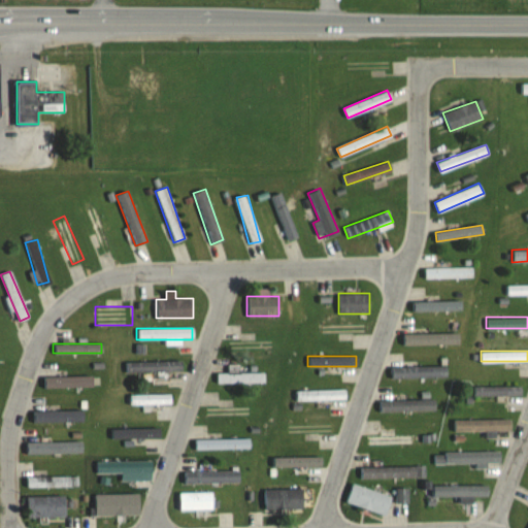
[(217,384),(264,384),(264,372),(239,372),(239,364),(229,364),(229,373),(217,373),(217,384)]
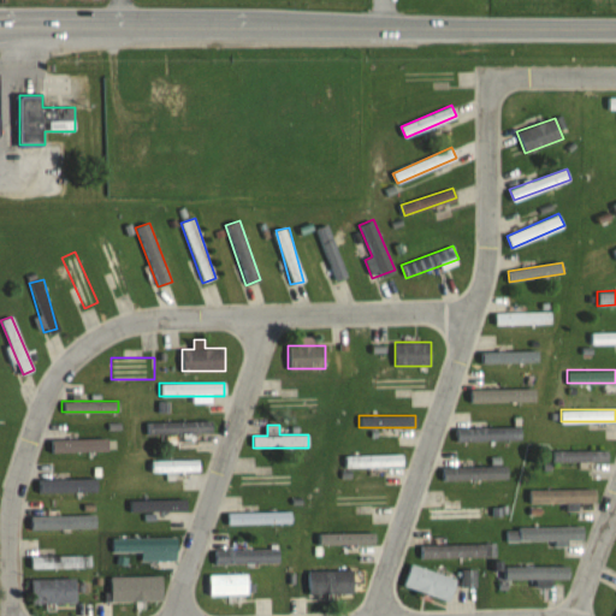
[(521,426),(456,426),(456,440),(521,440),(521,426)]
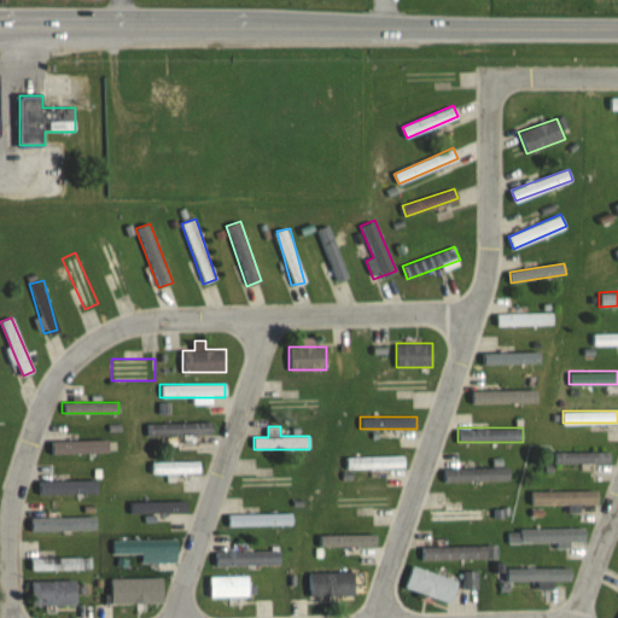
[(52,441),(52,453),(108,453),(108,441),(52,441)]
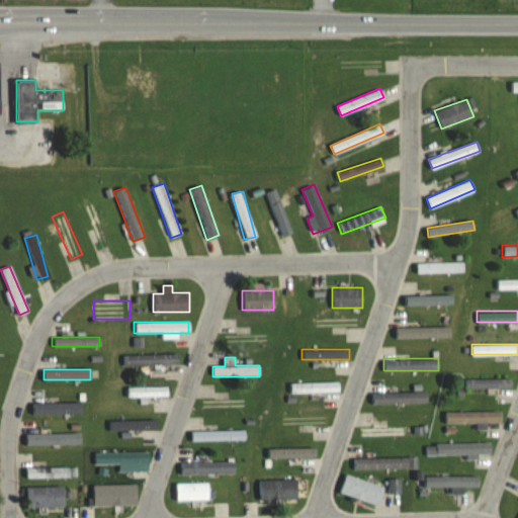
[(463,377),(463,386),(511,386),(511,377),(463,377)]
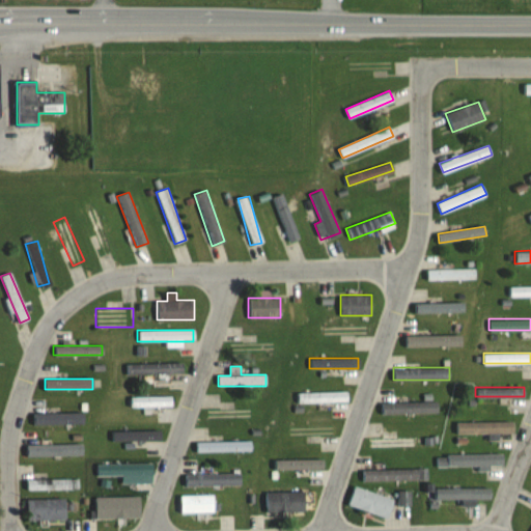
[(347,392),(297,392),(297,401),(347,401),(347,392)]
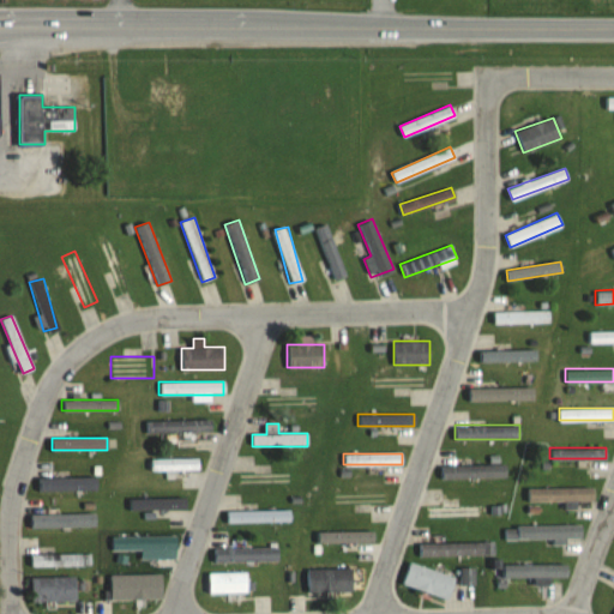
[(150,458),(150,469),(198,470),(198,458),(150,458)]
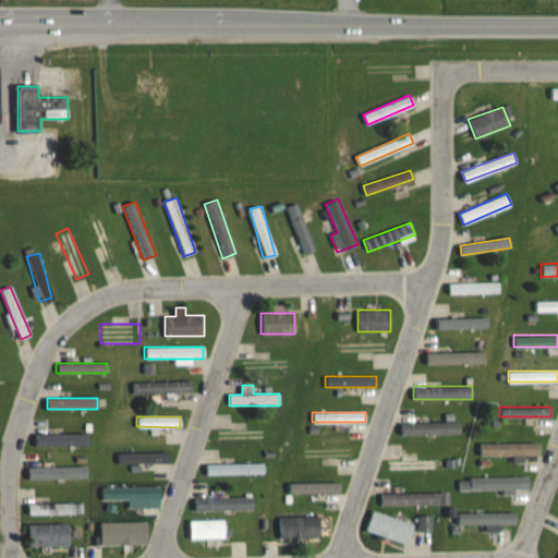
[(460,434),(460,422),(400,422),(400,434),(460,434)]
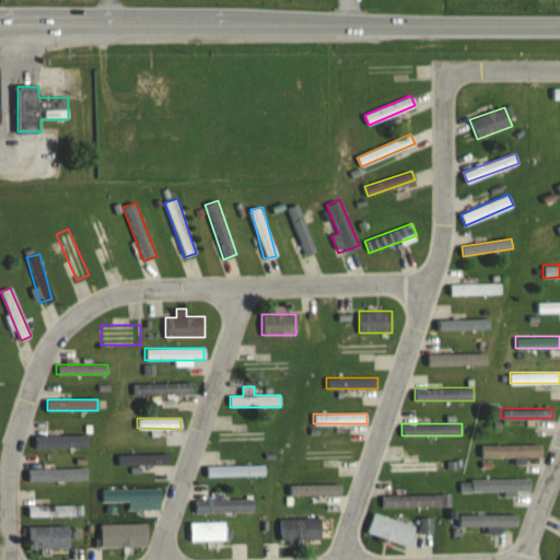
[(217,431),(217,442),(268,442),(268,431),(217,431)]
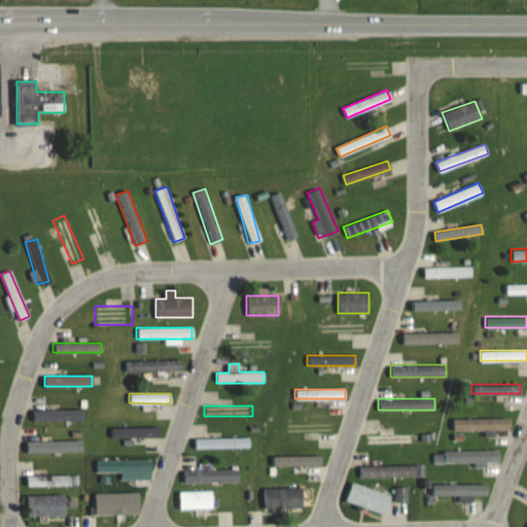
[(508,418),(453,418),(453,429),(508,429),(508,418)]
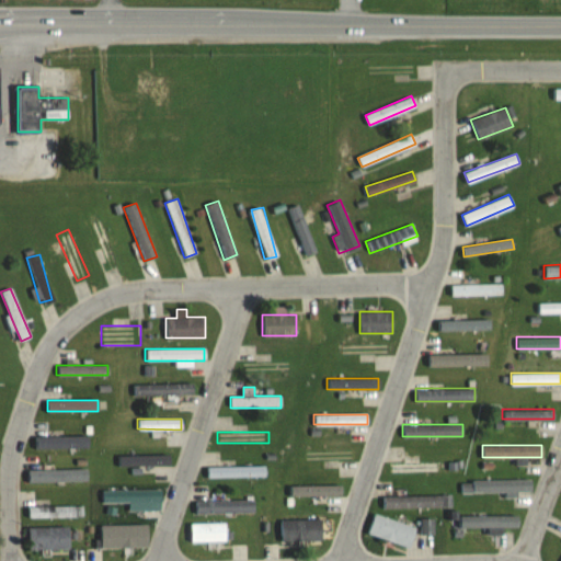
[(170,467),(170,455),(125,455),(125,467),(170,467)]
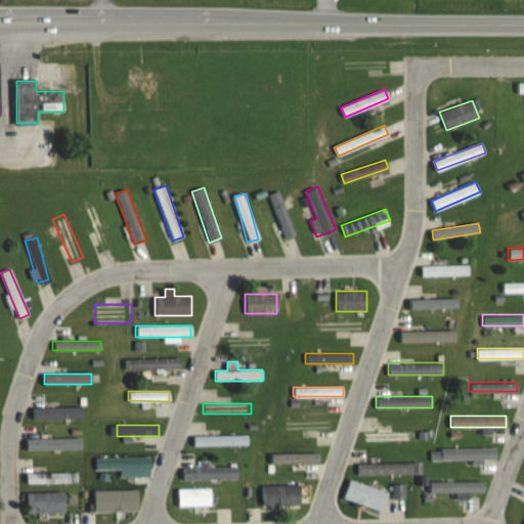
[(364,440),(420,440),(420,430),(364,430),(364,440)]
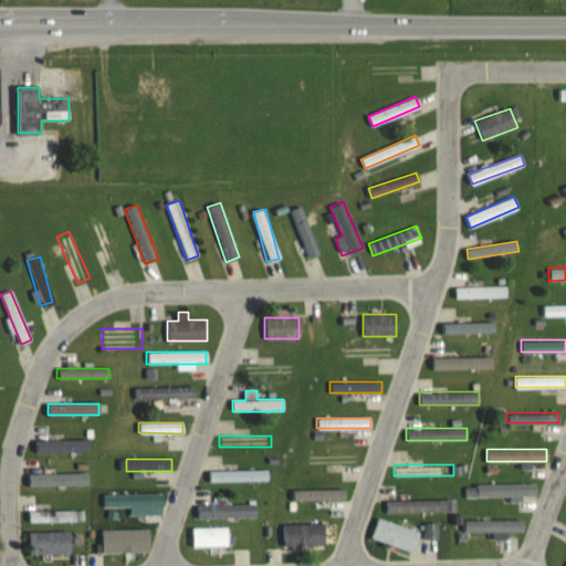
[(208,481),(268,481),(268,470),(208,470),(208,481)]
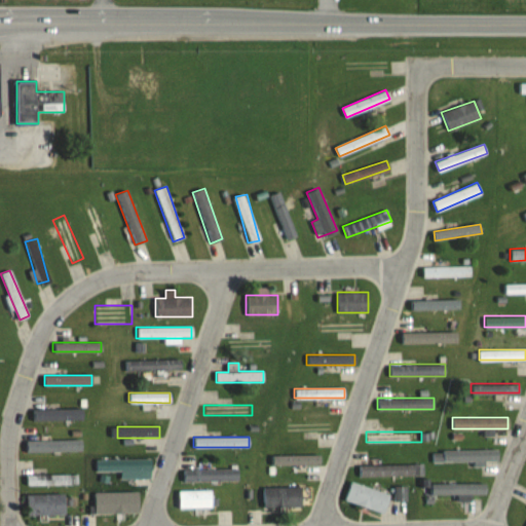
[(81,440),(26,440),(26,452),(81,452),(81,440)]
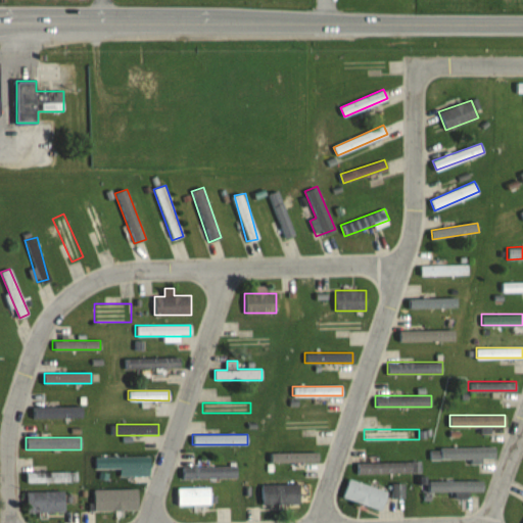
[(429,460),(495,461),(495,447),(429,446),(429,460)]
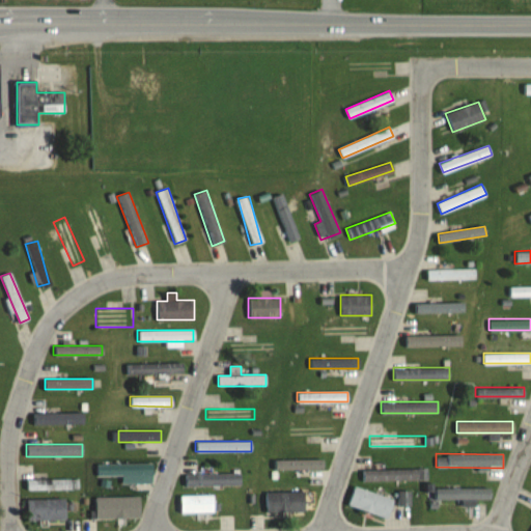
[(270,459),(270,470),(326,470),(326,459),(270,459)]
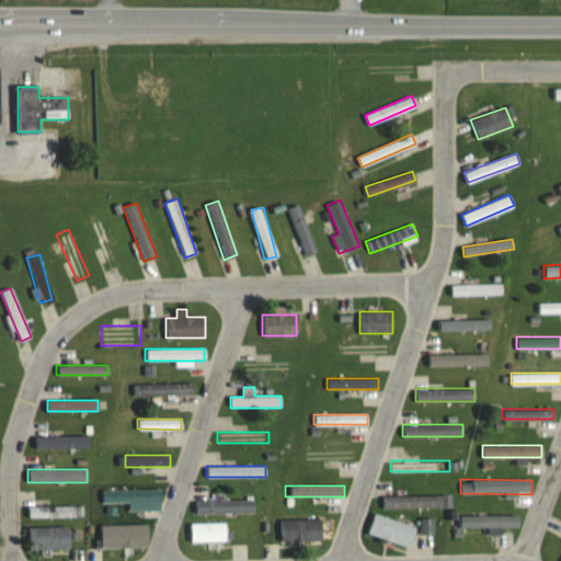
[(128,502),(128,510),(161,510),(161,490),(102,490),(102,502),(128,502)]
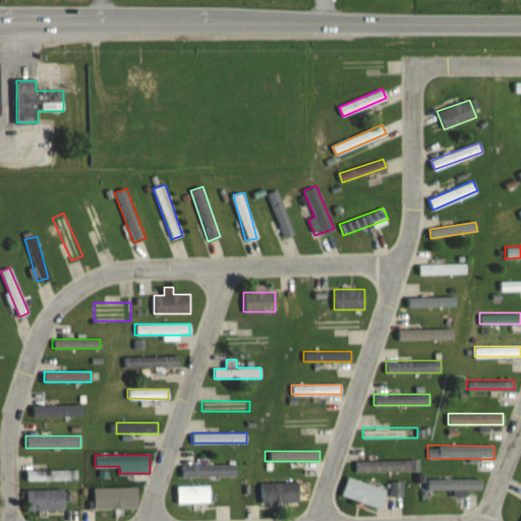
[(355,471),(418,471),(418,460),(355,460),(355,471)]
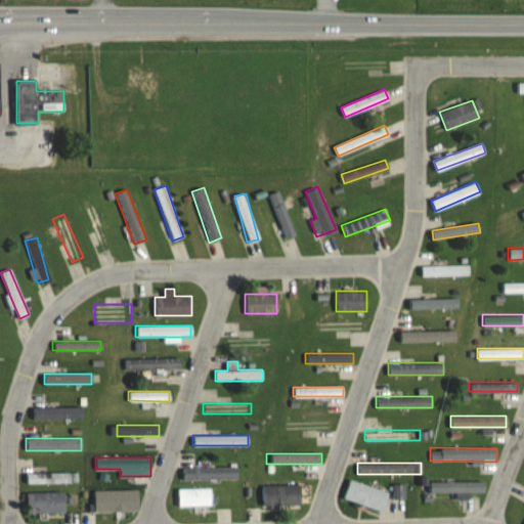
[(182,478),(237,478),(237,467),(182,467),(182,478)]
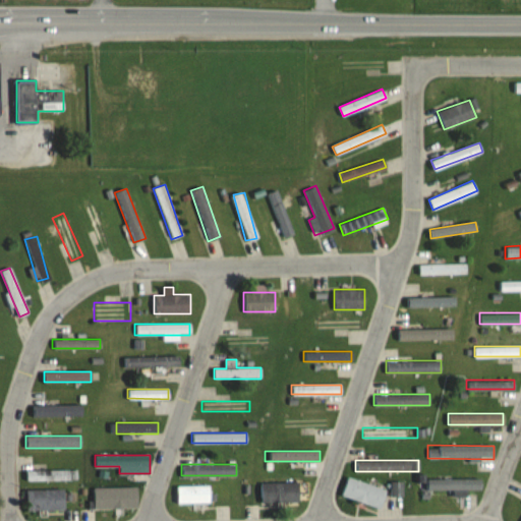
[(75,470),(26,470),(26,480),(75,480),(75,470)]
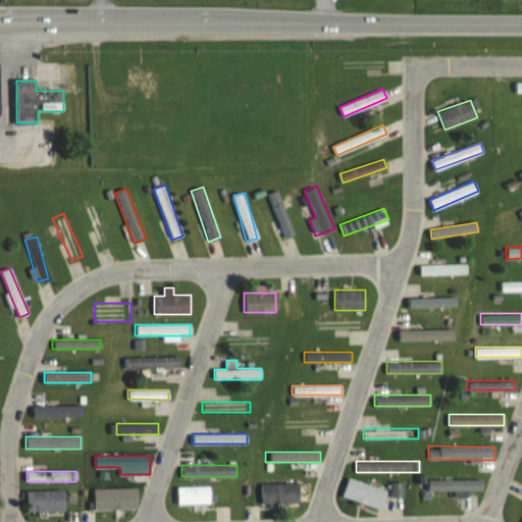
[(386,491),(348,476),(341,496),(379,509),(386,491)]
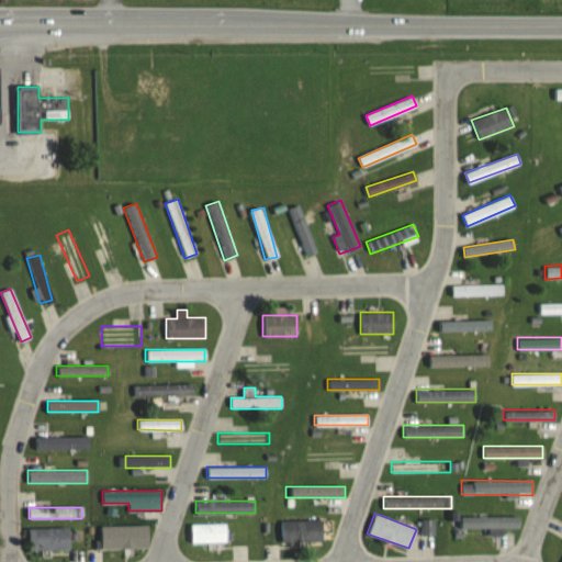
[(518,516),(460,516),(460,531),(504,531),(504,528),(518,528),(518,516)]
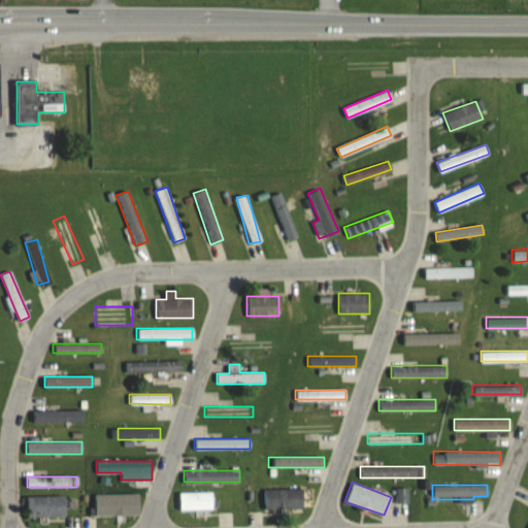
[(408,502),(408,487),(395,487),(395,502),(408,502)]
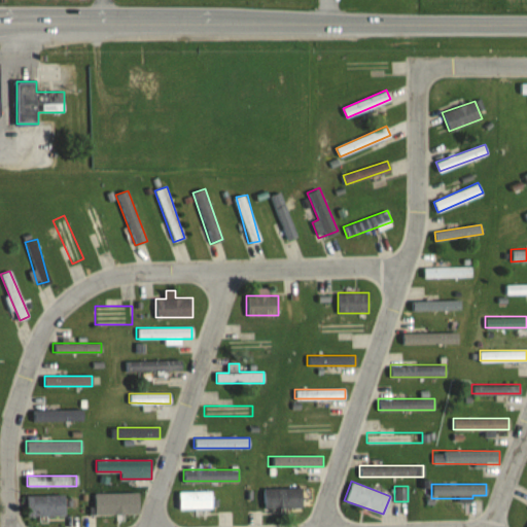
[(262,508),(303,508),(303,488),(262,488),(262,508)]
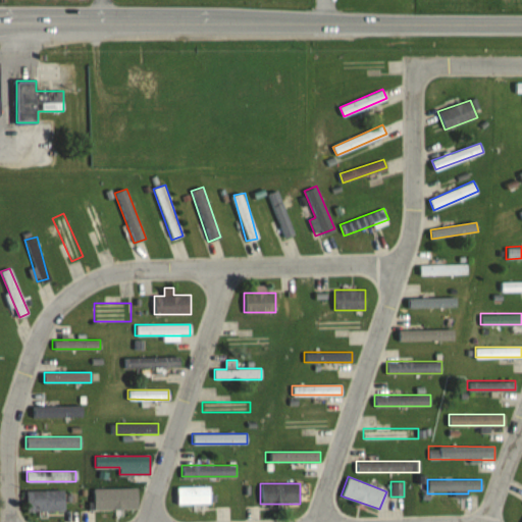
[(218,506),(218,485),(171,485),(171,506),(218,506)]
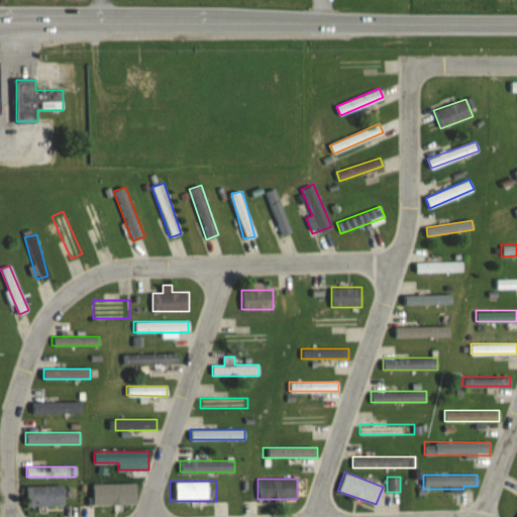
[(93,484),(93,504),(135,504),(135,484),(93,484)]
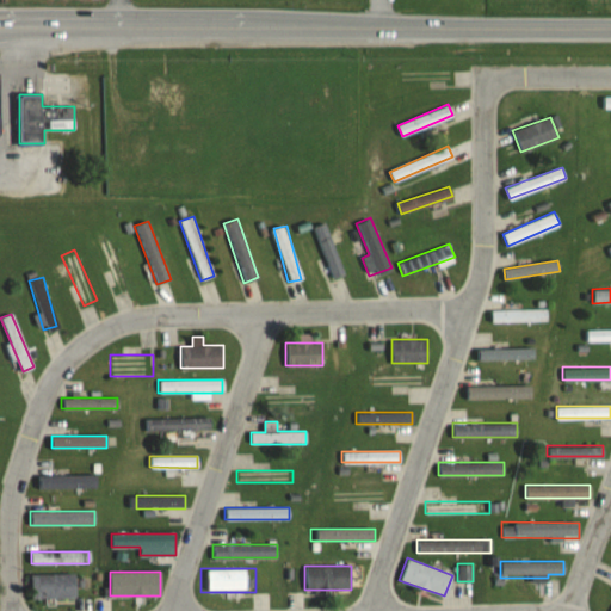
[(31,574),(31,598),(75,598),(75,574),(31,574)]
